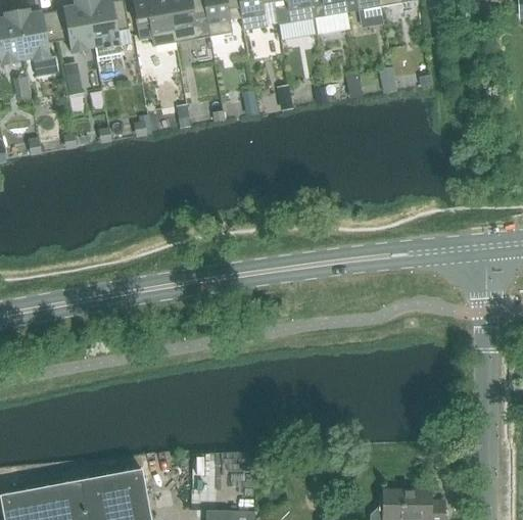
[(86,46),(94,45),(86,0),(74,0),(75,6),(52,10),(57,40),(68,38),(70,52),(87,49),(86,46)]
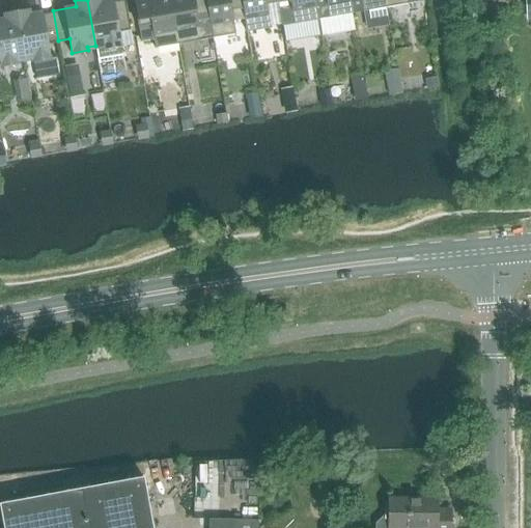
[(87,0),(95,46),(99,61),(122,57),(118,30),(130,28),(124,0),(112,0),(101,2),(100,0),(87,0)]
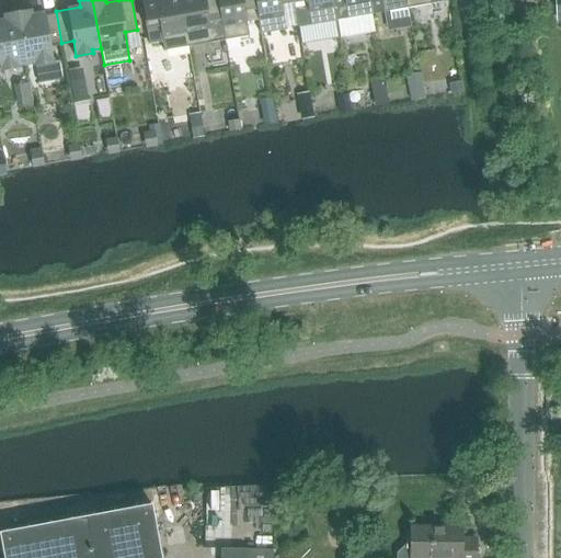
[(163,49),(187,45),(180,0),(141,0),(146,26),(149,41),(162,38),(163,49)]
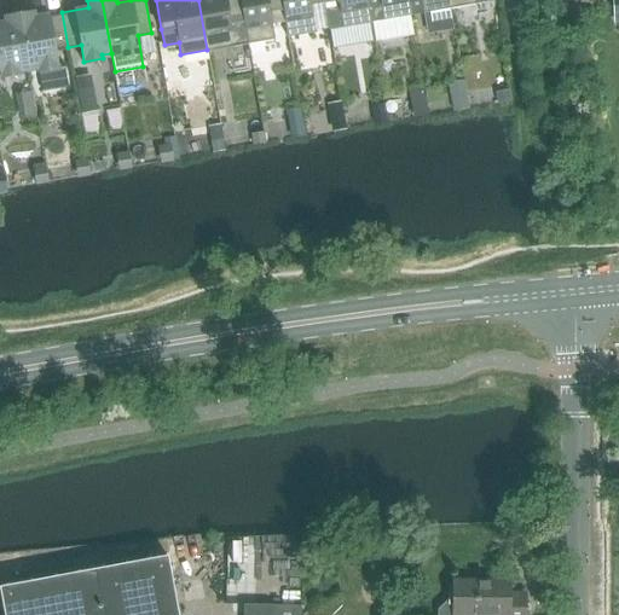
[(242,15),(239,0),(198,0),(207,50),(233,45),(229,17),(242,15)]
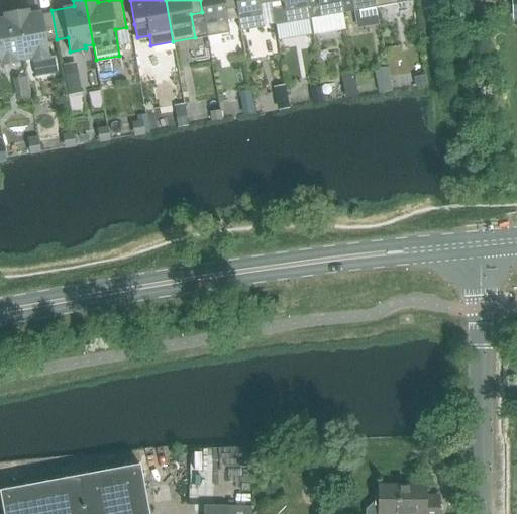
[(235,6),(234,0),(200,0),(202,12),(206,35),(229,31),(225,8),(235,6)]
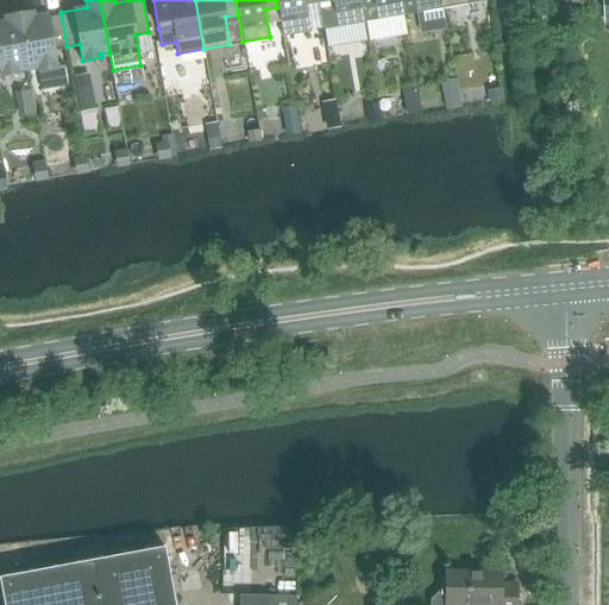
[(319,0),(276,0),(277,7),(283,35),(309,30),(305,2),(319,0)]
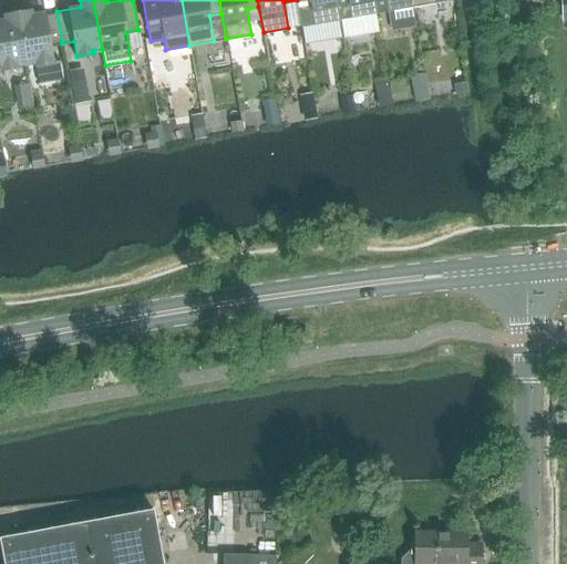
[(297,0),(301,26),(339,19),(336,0),(297,0)]
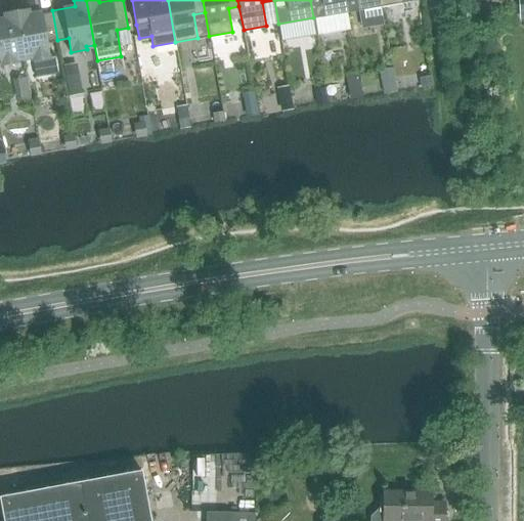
[(310,0),(313,17),(348,11),(345,0),(310,0)]
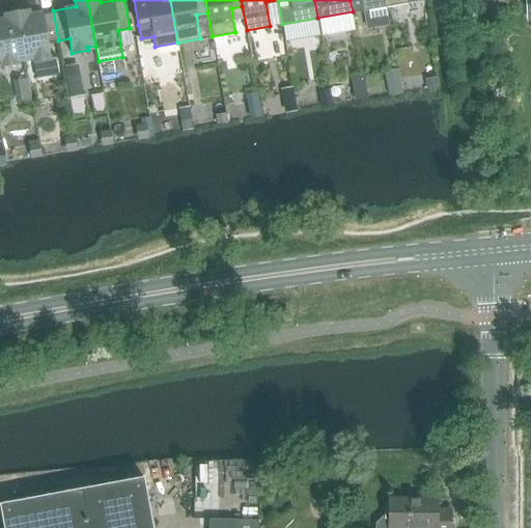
[(361,0),(363,9),(386,5),(385,0),(361,0)]
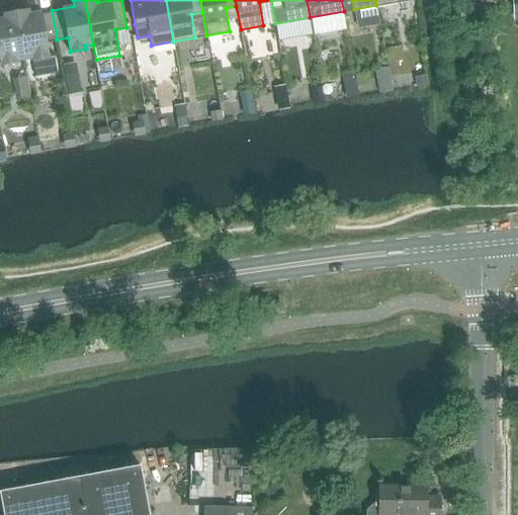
[(57,39),(52,10),(28,14),(27,8),(15,10),(23,57),(31,55),(32,59),(49,56),(46,41),(57,39)]
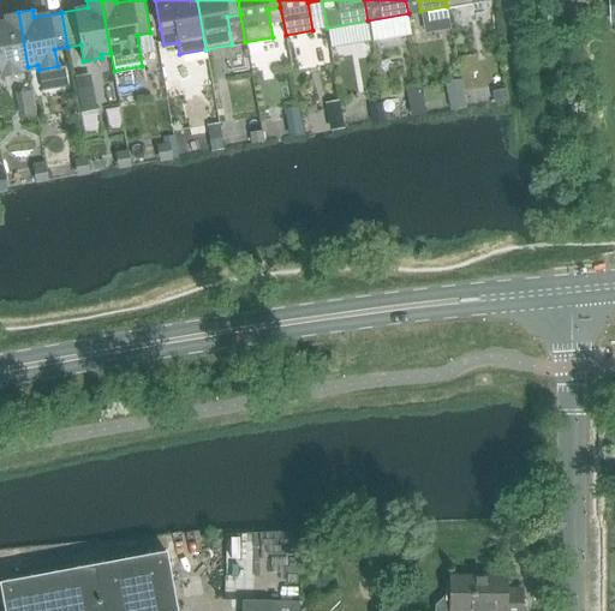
[(19,69),(28,67),(18,12),(5,15),(6,22),(0,22),(0,71),(1,76),(19,72),(19,69)]
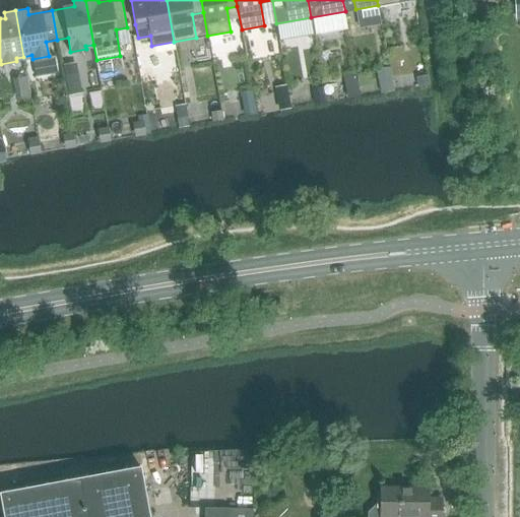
[(480,17),(464,21),(467,31),(482,27),(480,17)]
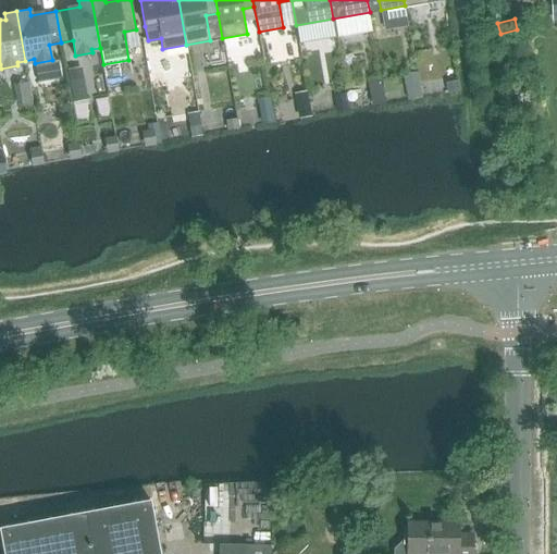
[(82,77),(69,79),(73,101),(86,99),(82,77)]
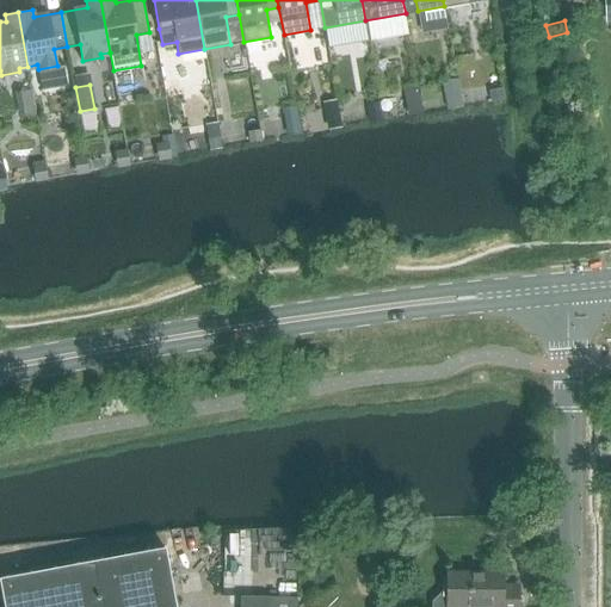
[(503,87),(491,88),(492,99),(504,97),(503,87)]
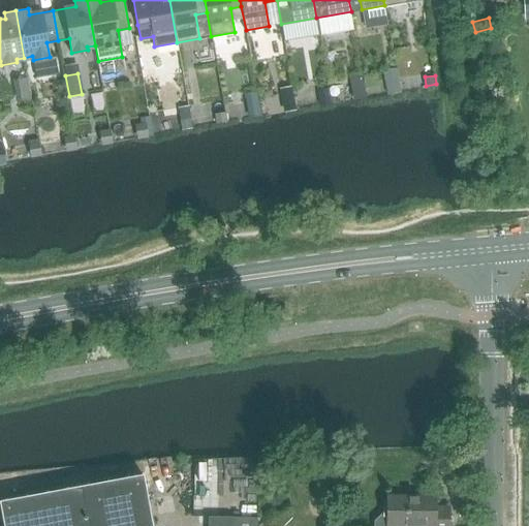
[(398,81),(385,83),(387,93),(401,90),(398,81)]
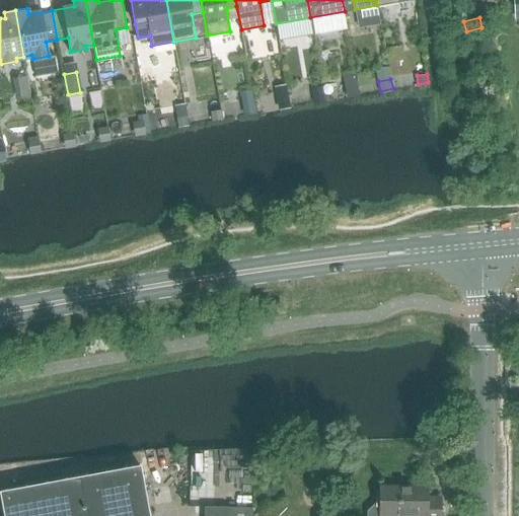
[(321,85),(311,87),(313,102),(324,100),(321,85)]
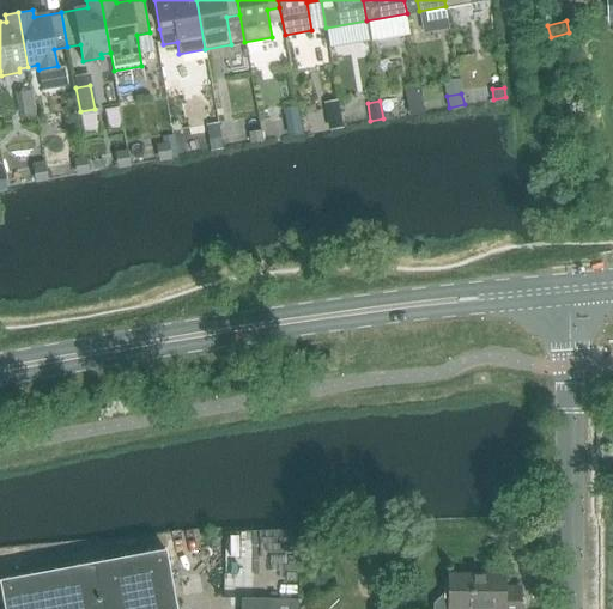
[(341,115),(329,117),(331,128),(343,126),(341,115)]
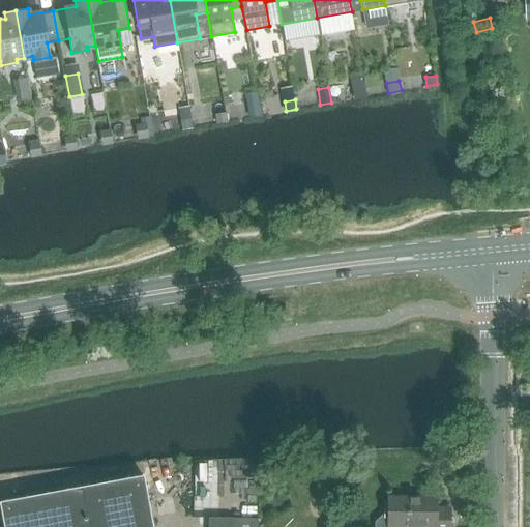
[(225,112),(215,113),(216,122),(227,120),(225,112)]
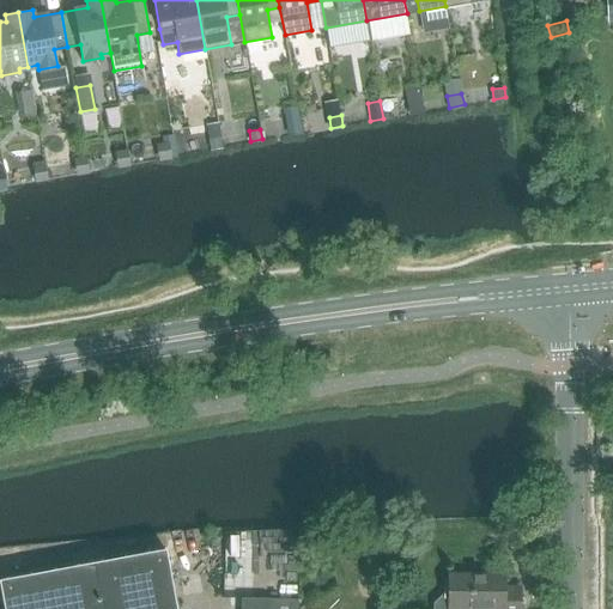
[(173,132),(162,134),(163,140),(168,140),(171,156),(177,154),(173,132)]
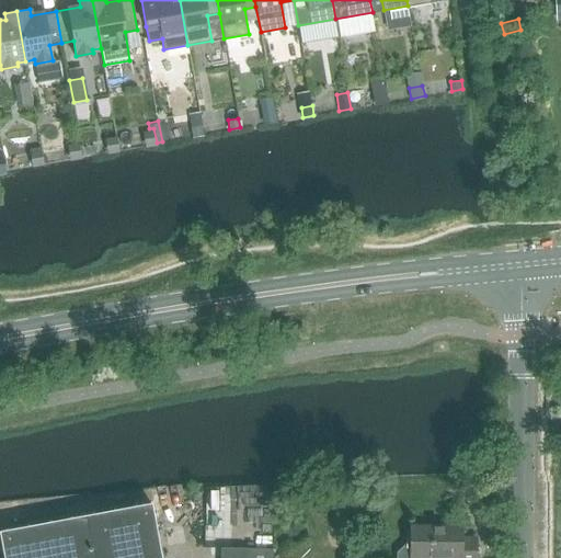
[(161,557),(152,502),(0,530),(0,535),(3,557),(161,557)]
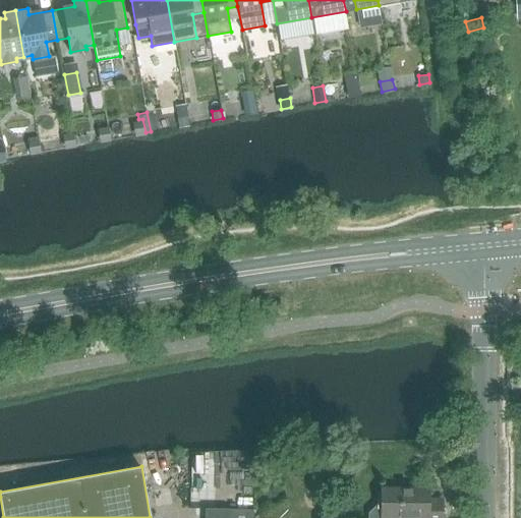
[(427,498),(427,487),(382,487),(382,501),(371,509),(370,517),(396,517),(397,517),(418,517),(441,517),(441,498),(427,498)]
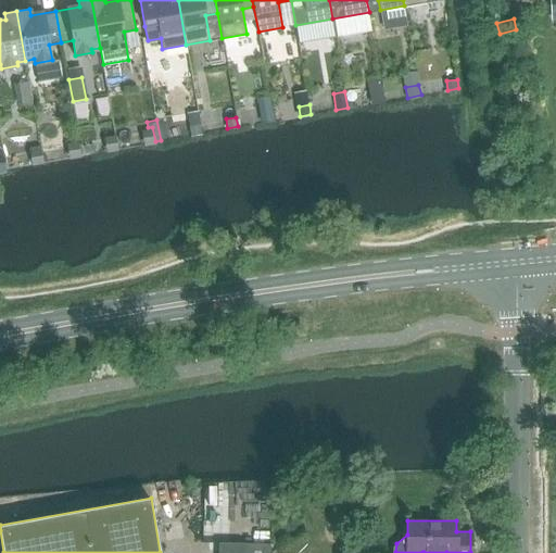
[(270,552),(270,541),(244,541),(243,552),(270,552)]
